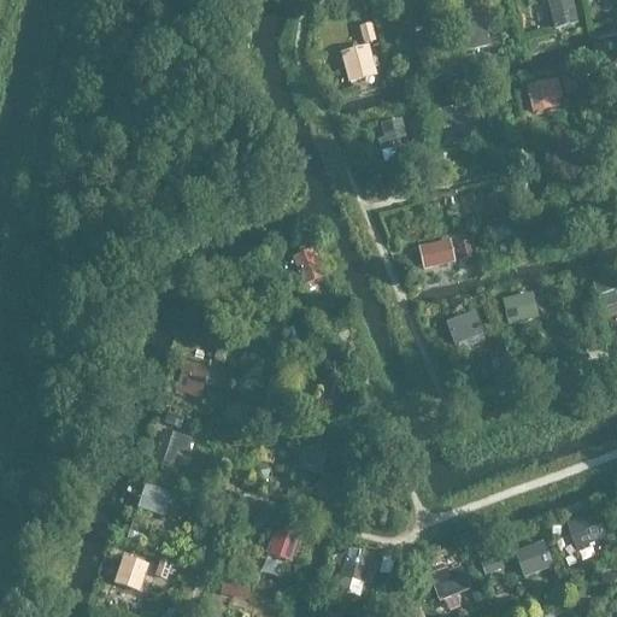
[(547,0),(556,29),(580,23),(574,0),(547,0)]
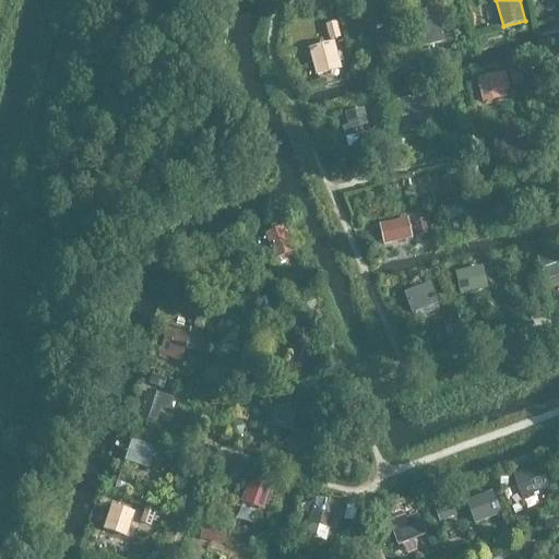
[(296,48),(305,70),(333,59),(324,37),(296,48)]
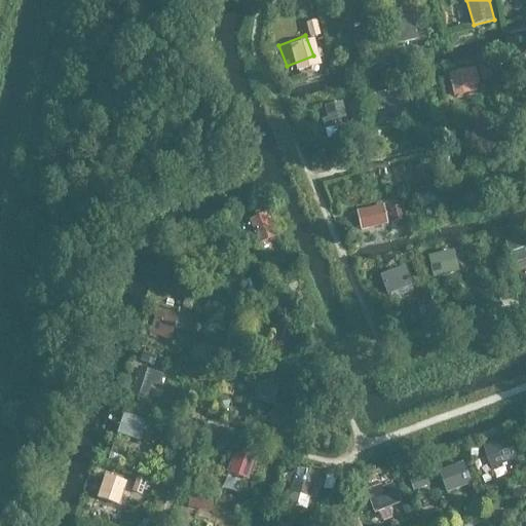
[(452,98),(480,95),(477,69),(450,72),(452,98)]
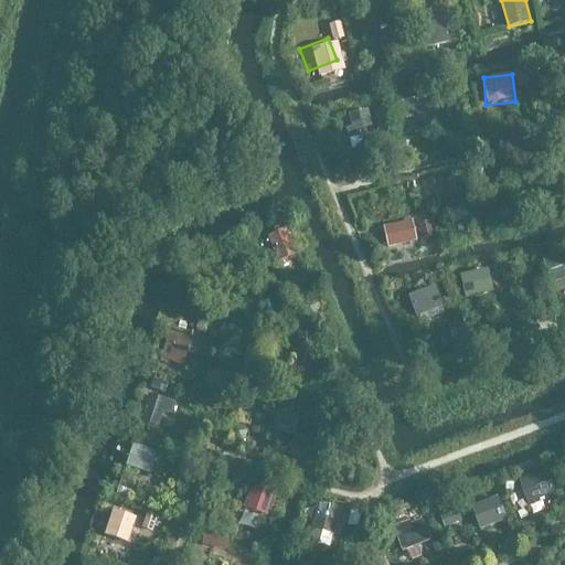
[(418,93),(381,102),(385,124),(423,115),(418,93)]
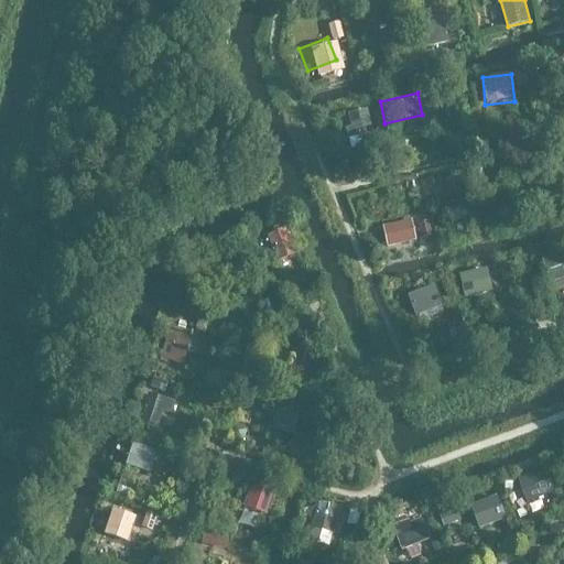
[(344,115),(349,138),(375,131),(369,108),(344,115)]
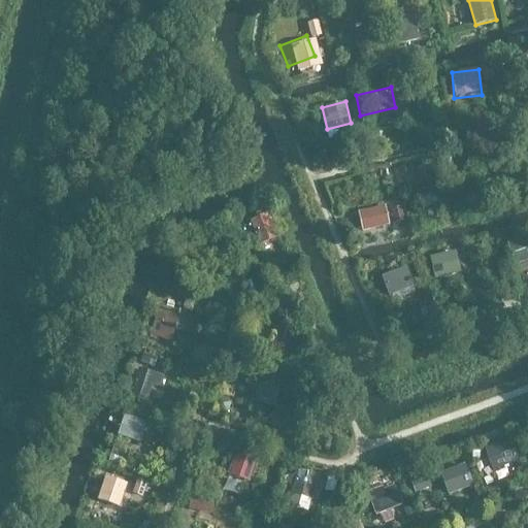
[(438,184),(418,190),(425,212),(444,207),(438,184)]
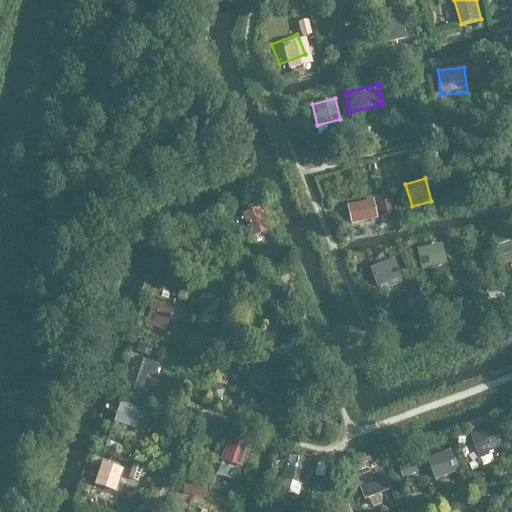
[(374,198),(382,216),(395,210),(387,192),(374,198)]
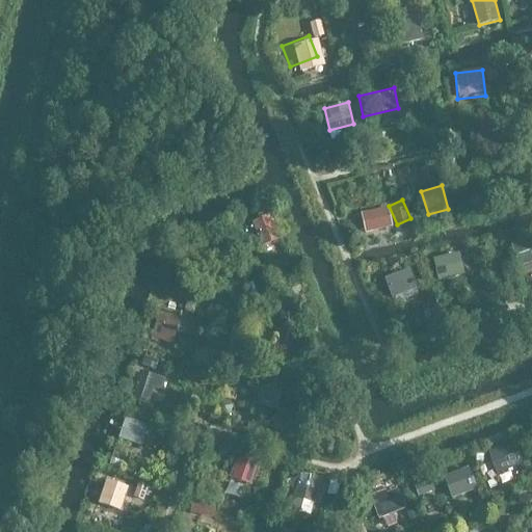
[(386,207),(358,214),(363,235),(391,228),(386,207)]
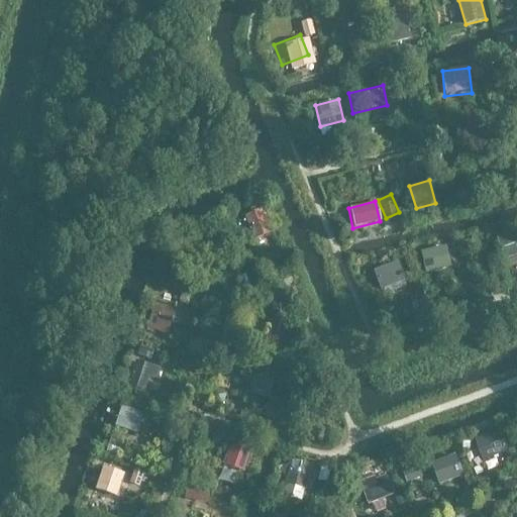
[(242,217),(252,243),(271,236),(261,210),(242,217)]
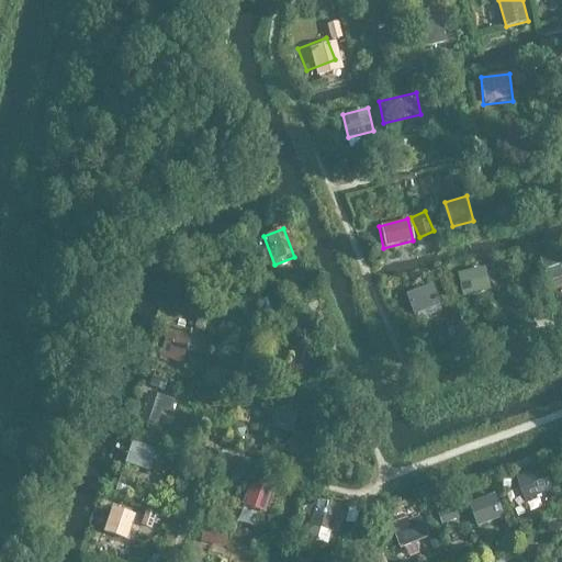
[(561,249),(539,259),(549,288),(561,282),(561,249)]
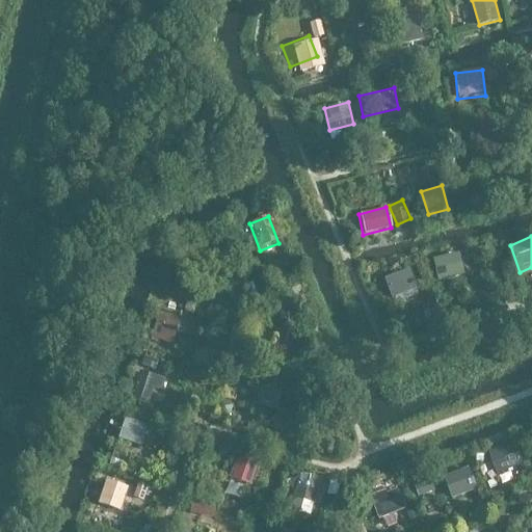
[(461,253),(433,258),(439,282),(466,275),(461,253)]
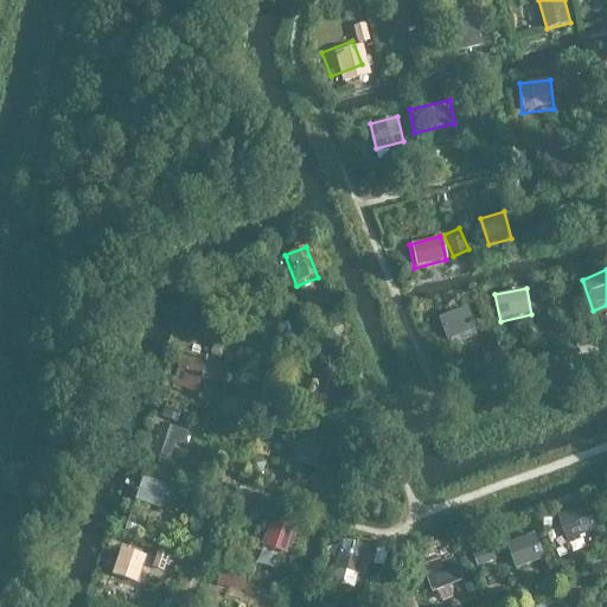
[(458,300),(426,314),(441,349),(473,333),(458,300)]
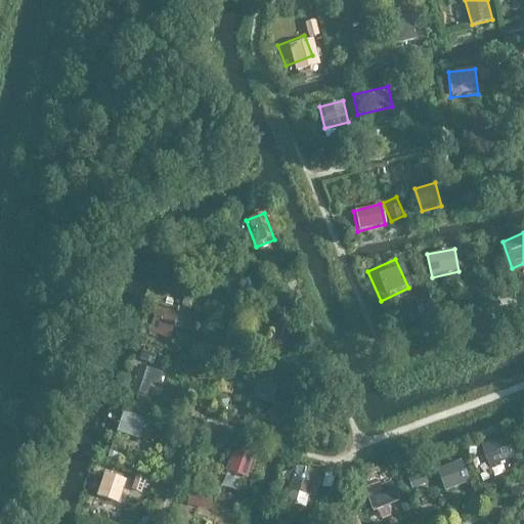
[(159,383),(163,373),(139,362),(129,389),(147,396),(154,381),(159,383)]
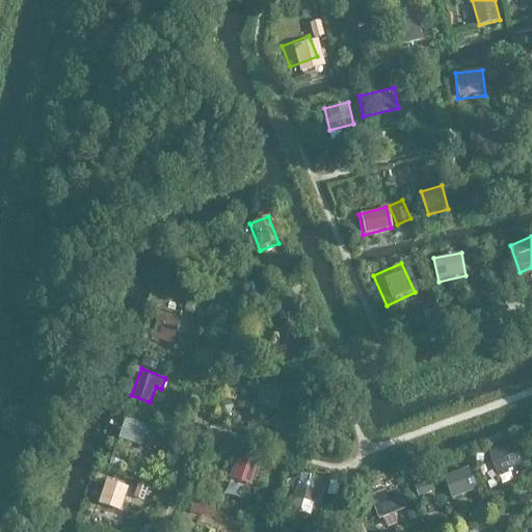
[(256,374),(248,397),(277,406),(285,383),(256,374)]
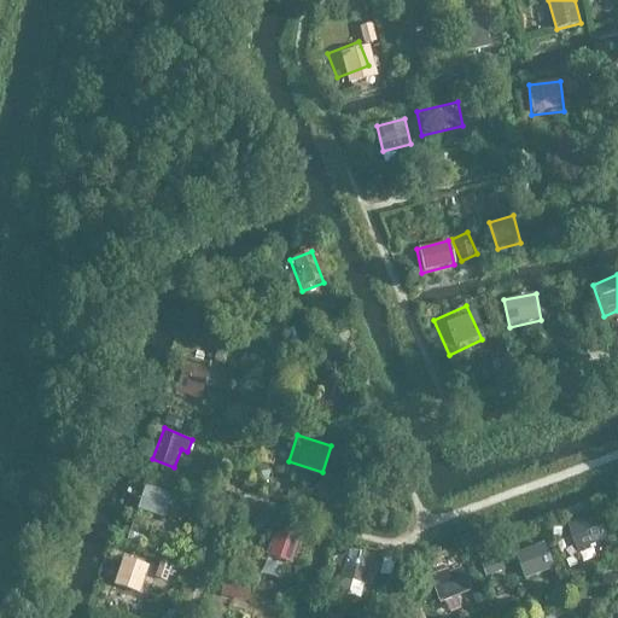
[(144,483),(134,513),(168,524),(178,495),(144,483)]
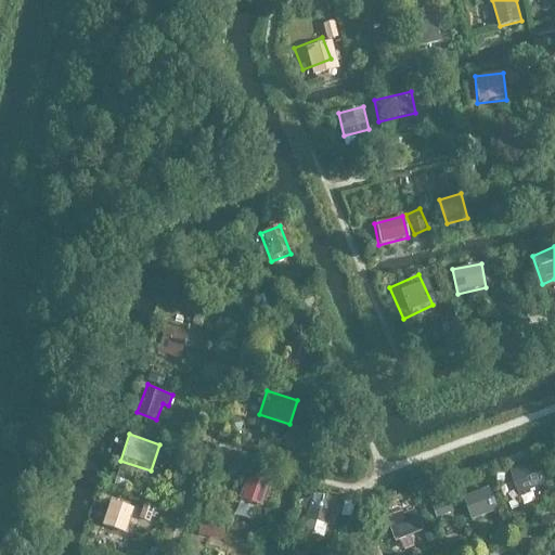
[(512,468),(519,493),(546,485),(539,460),(512,468)]
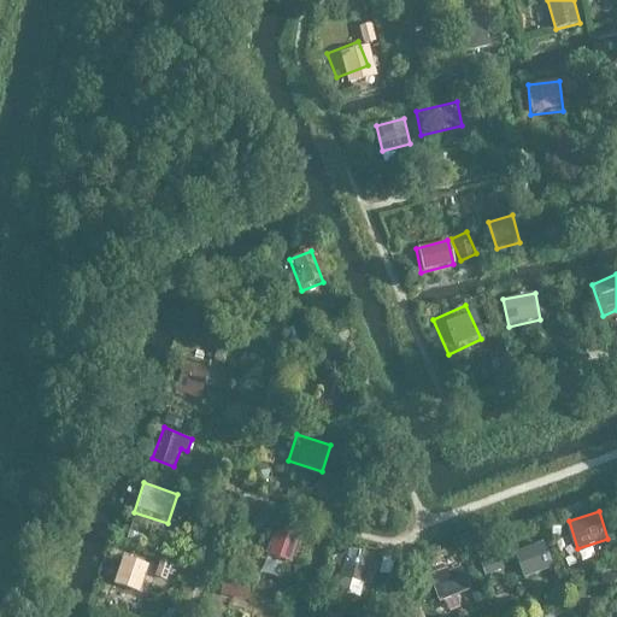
[(301,546),(274,530),(264,563),(297,576),(301,546)]
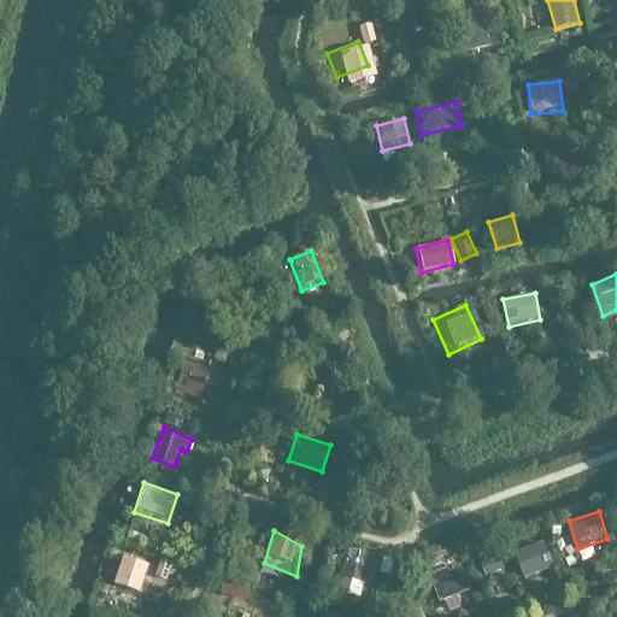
[(515,553),(526,579),(554,566),(544,541),(515,553)]
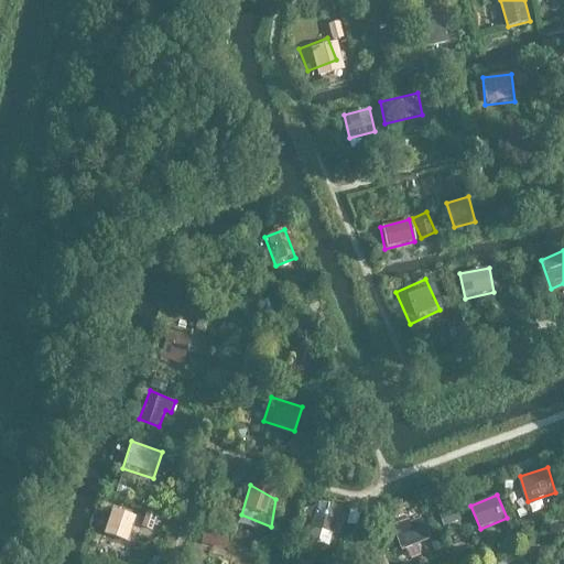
[(114,507),(105,533),(130,541),(138,514),(114,507)]
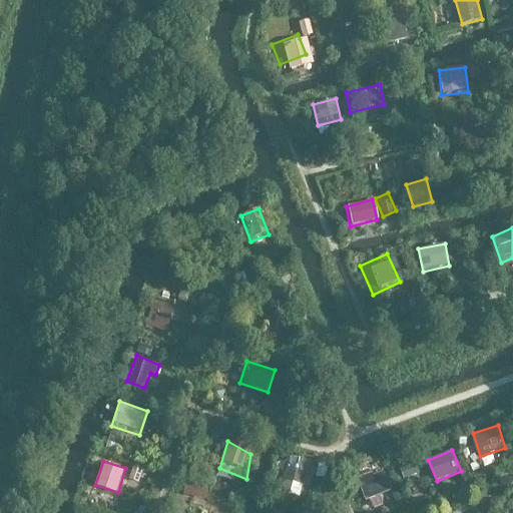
[(348,480),(354,496),(386,483),(379,467),(348,480)]
